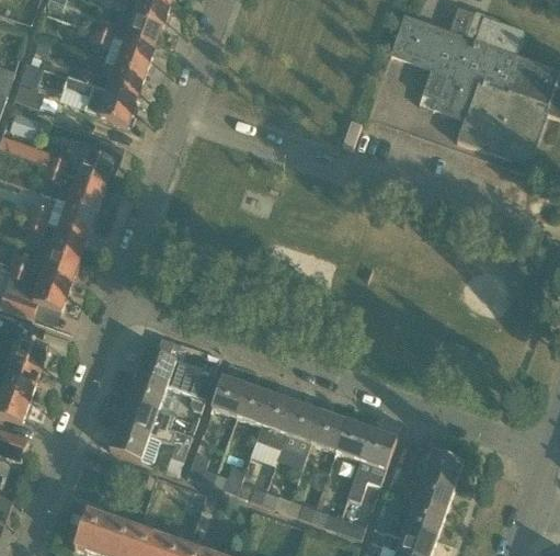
[(171,1),(168,0),(137,0),(133,15),(162,26),(171,1)]
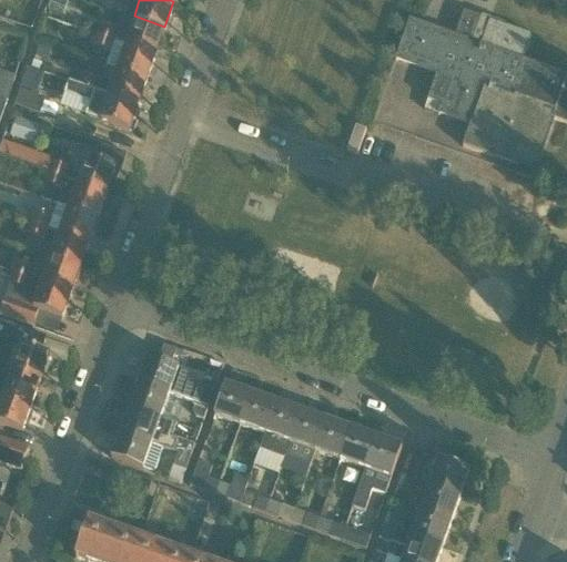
[(517,162),(515,169),(515,170),(539,179),(547,159),(539,155),(554,115),(566,120),(566,71),(522,55),(530,31),(488,16),(487,19),(479,16),(479,13),(463,7),(454,32),(408,16),(394,57),(435,71),(426,96),(441,101),(437,110),(468,122),(462,142),(517,162)]
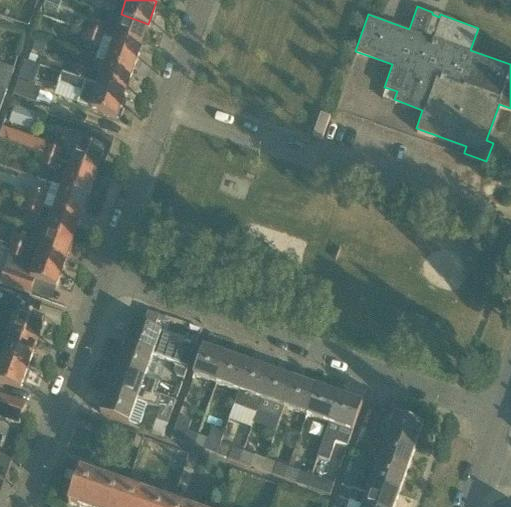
[(139,46),(148,24),(121,14),(109,10),(105,22),(89,16),(85,27),(104,34),(113,37),(139,46)]
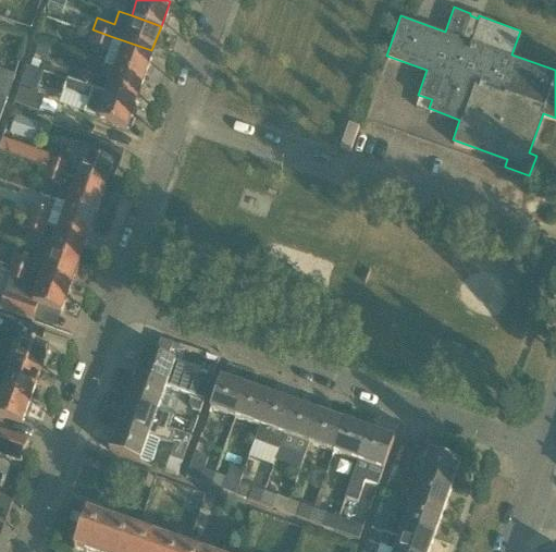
[(113,37),(93,29),(88,40),(109,48),(113,37)]
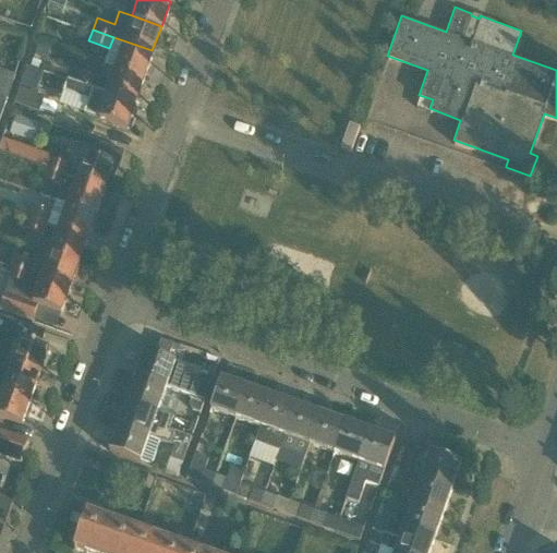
[(123,40),(114,64),(144,74),(152,50),(123,40)]
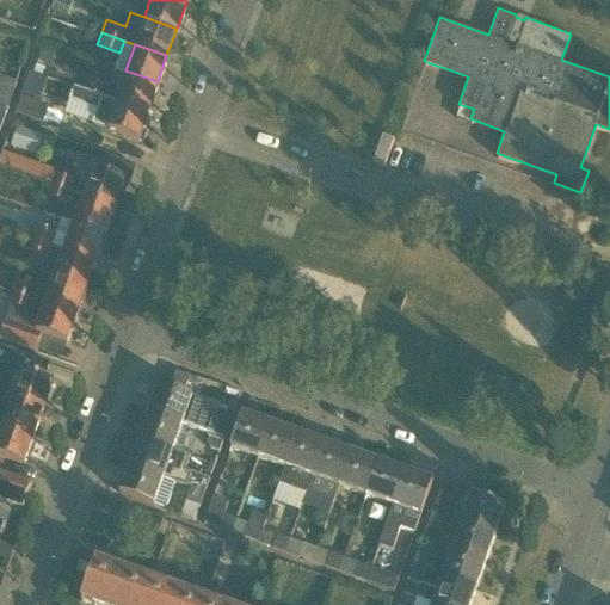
[(147,109),(158,81),(125,71),(112,66),(111,68),(93,62),(88,74),(108,81),(103,93),(116,98),(147,109)]
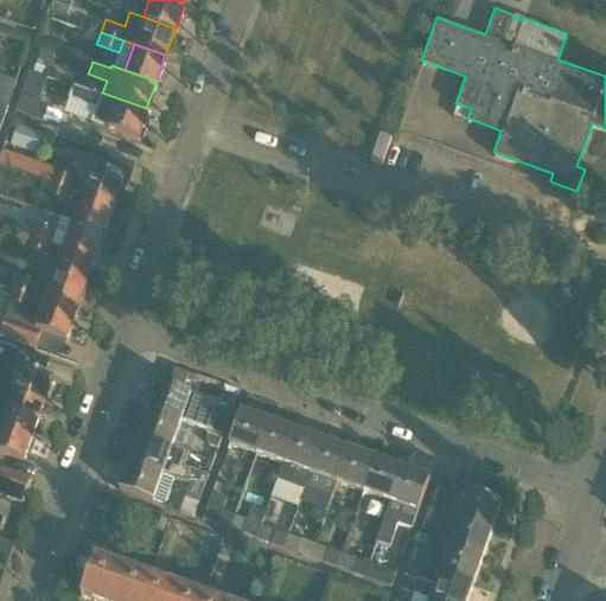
[(29,66),(21,89),(40,95),(48,74),(31,68),(29,66)]
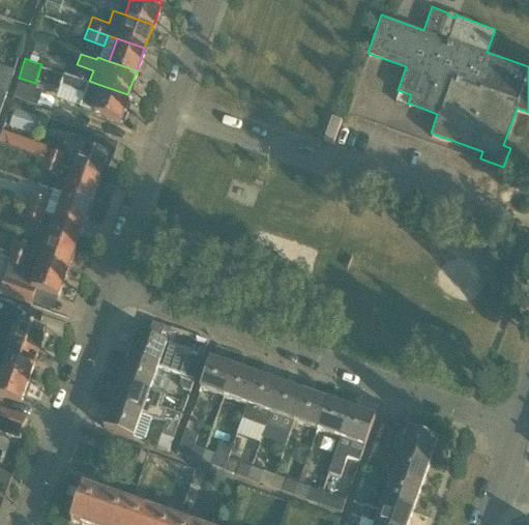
[(13,67),(0,62),(0,89),(5,91),(13,67)]
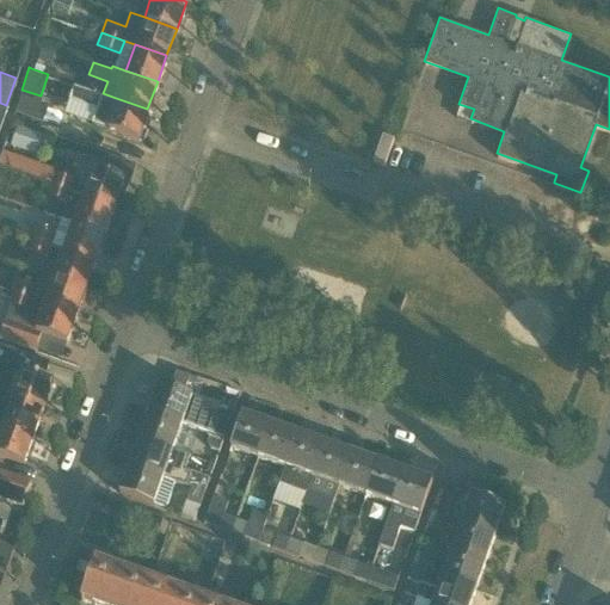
[(87,74),(84,86),(103,93),(108,81),(88,74),(87,74)]
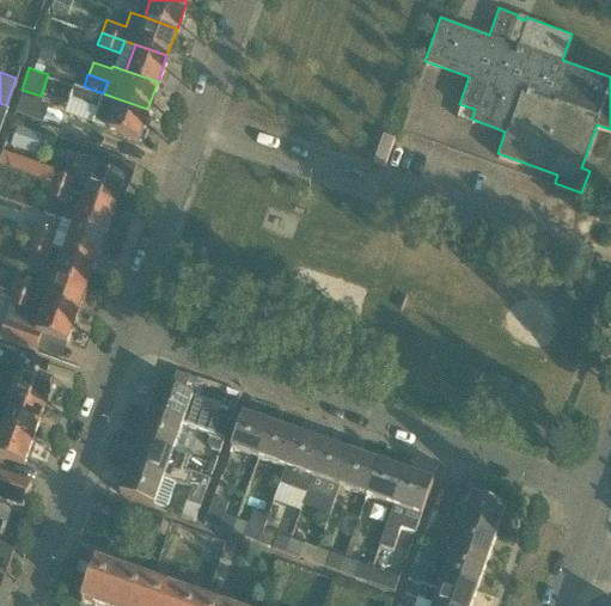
[(138,138),(147,109),(116,98),(103,93),(84,86),(69,83),(65,97),(92,106),(87,120),(105,126),(138,138)]
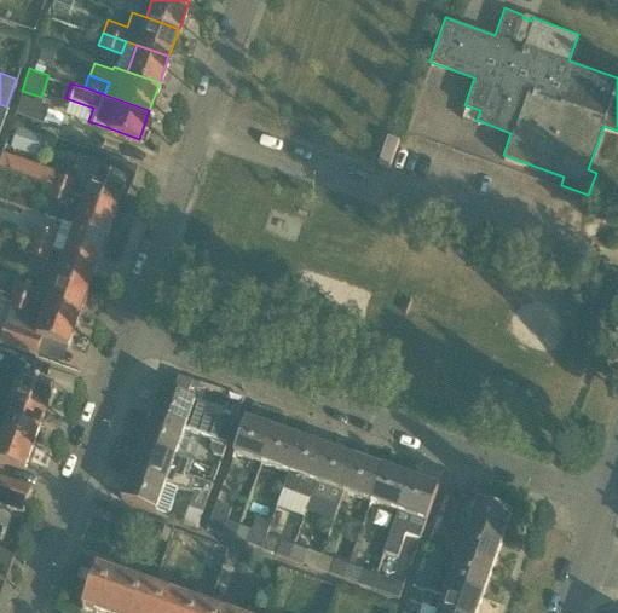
[(47,134),(17,123),(10,144),(40,155),(47,134)]
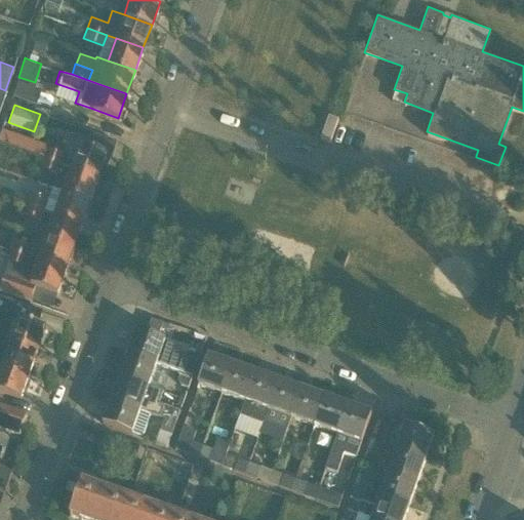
[(329,140),(337,116),(327,113),(319,135),(329,140)]
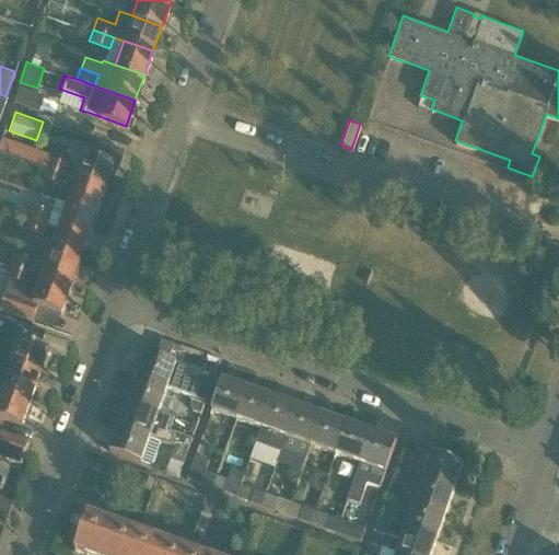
[(84,150),(74,176),(104,187),(114,161),(84,150)]
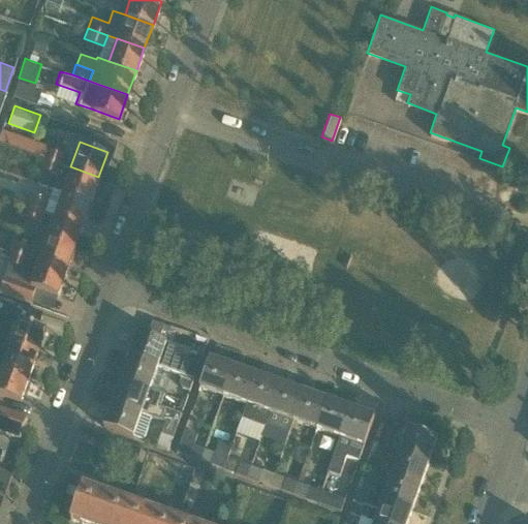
[(42,157),(60,163),(64,152),(47,146),(42,157)]
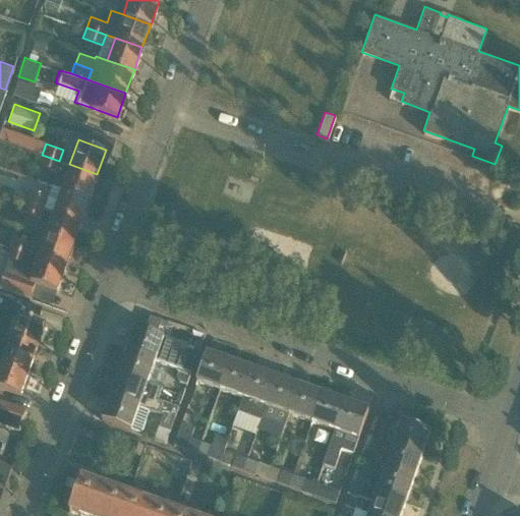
[(42,155),(39,164),(56,170),(59,161),(42,155)]
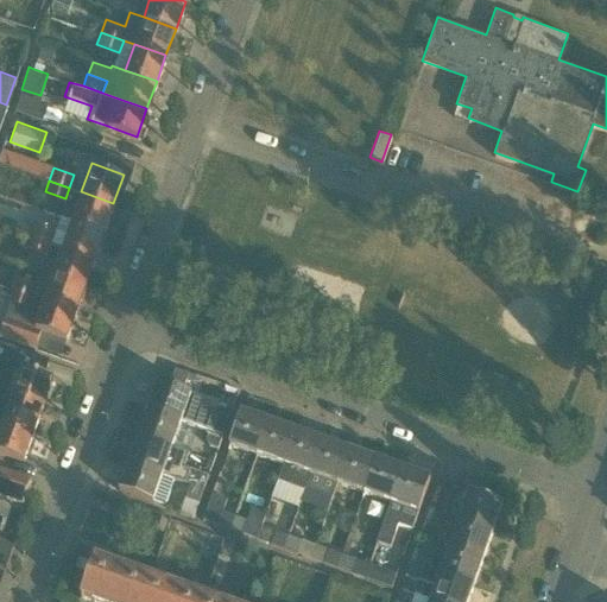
[(113,203),(81,191),(71,219),(103,229),(113,203)]
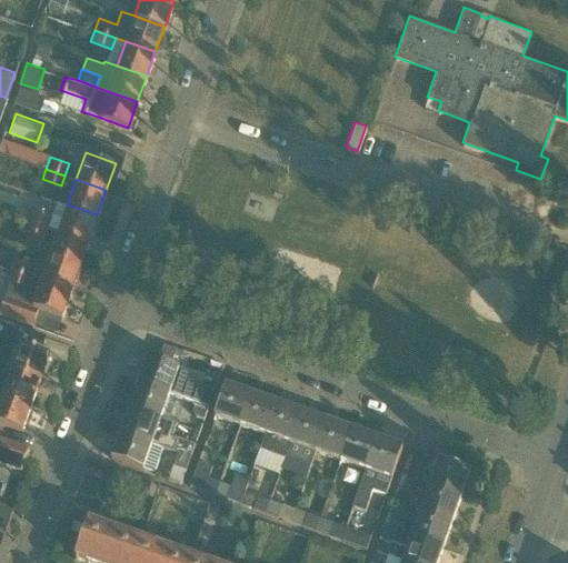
[(58,229),(88,240),(97,214),(67,204),(58,229)]
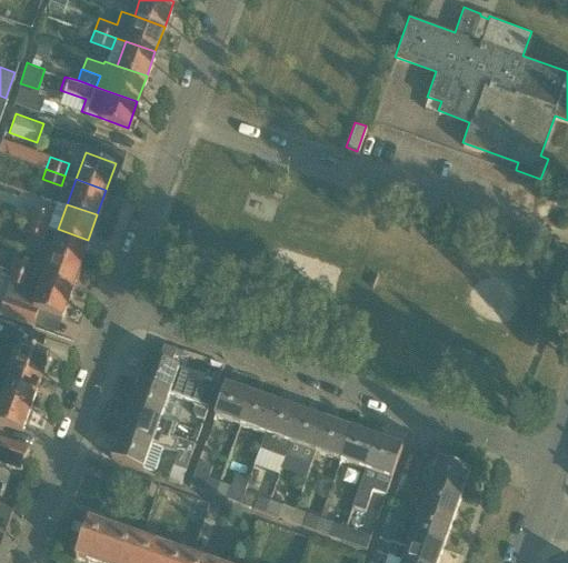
[(48,224),(52,213),(32,205),(29,217),(48,224)]
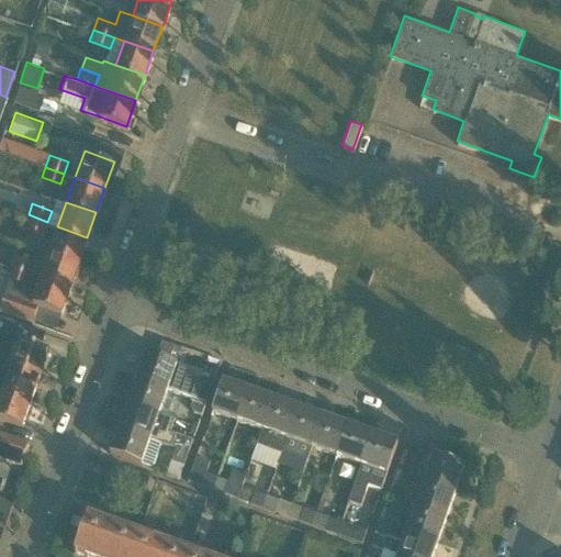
[(43,233),(47,222),(29,214),(24,226),(43,233)]
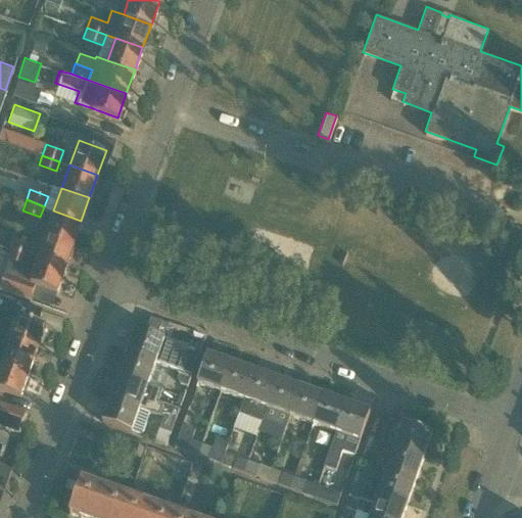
[(73,243),(81,221),(53,210),(45,233),(73,243)]
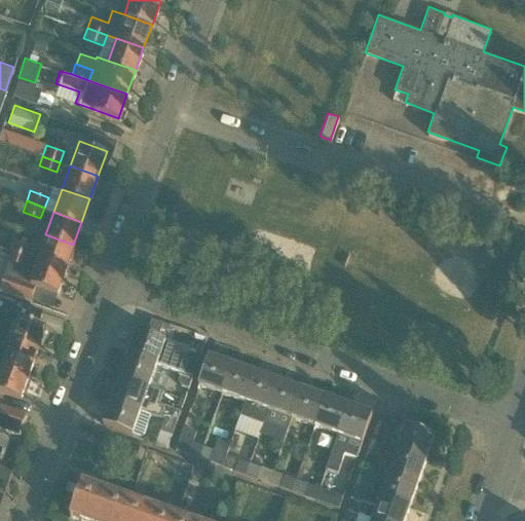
[(73,245),(45,234),(33,230),(28,244),(13,238),(9,248),(65,268),(73,245)]
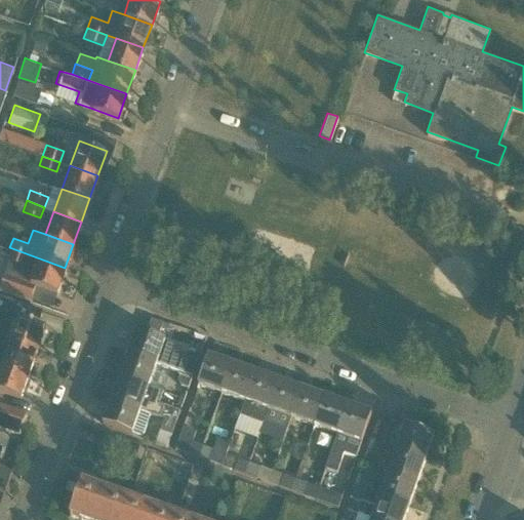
[(56,291),(65,268),(9,247),(6,256),(34,267),(29,280),(4,271),(0,282),(0,287),(29,298),(33,288),(35,283),(56,291)]
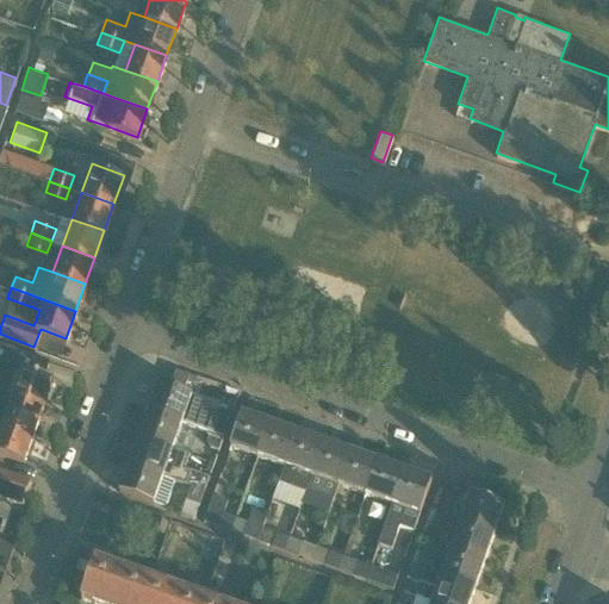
[(0,390),(42,405),(51,378),(39,373),(44,356),(11,344),(0,375),(0,390)]
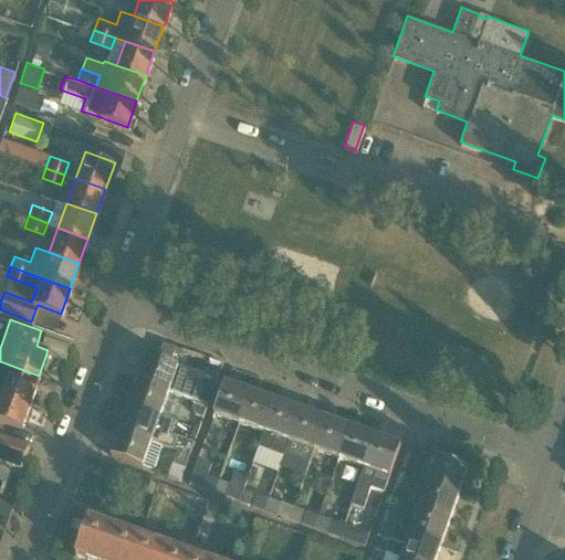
[(136,378),(181,394),(194,398),(206,402),(211,384),(185,374),(188,367),(177,362),(145,351),(136,378)]
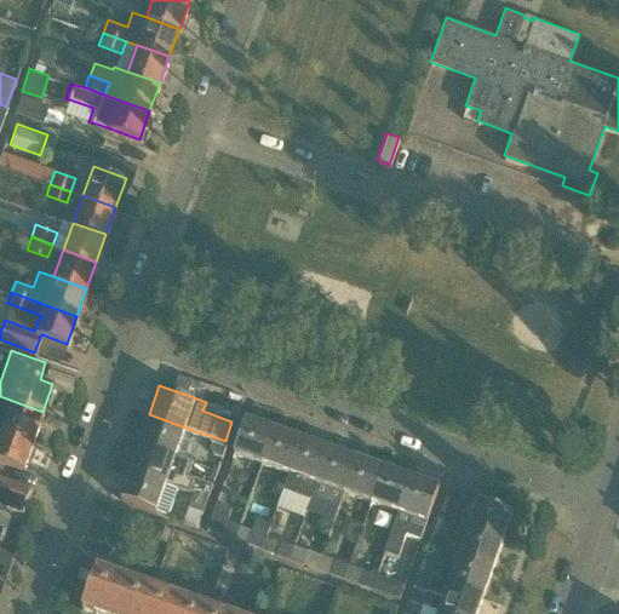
[(0,428),(33,440),(43,412),(0,396),(0,428)]
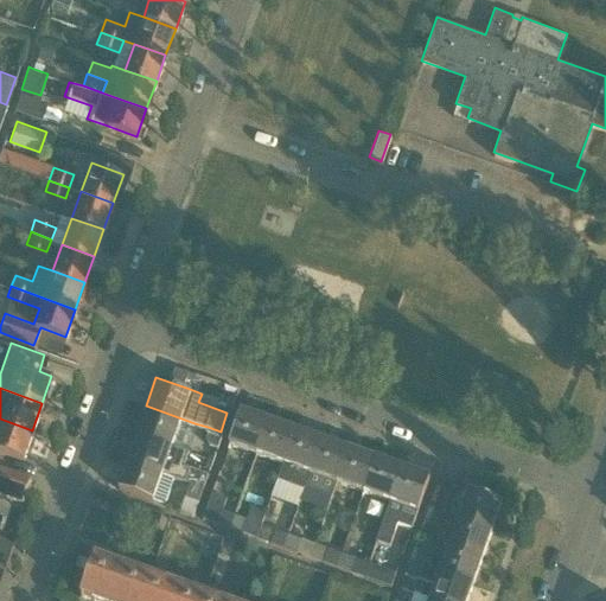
[(146,406),(136,432),(185,449),(195,423),(146,406)]
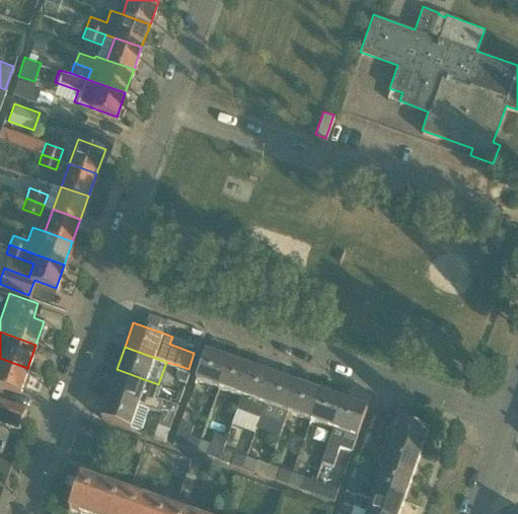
[(229,356),(205,348),(195,378),(218,386),(229,356)]
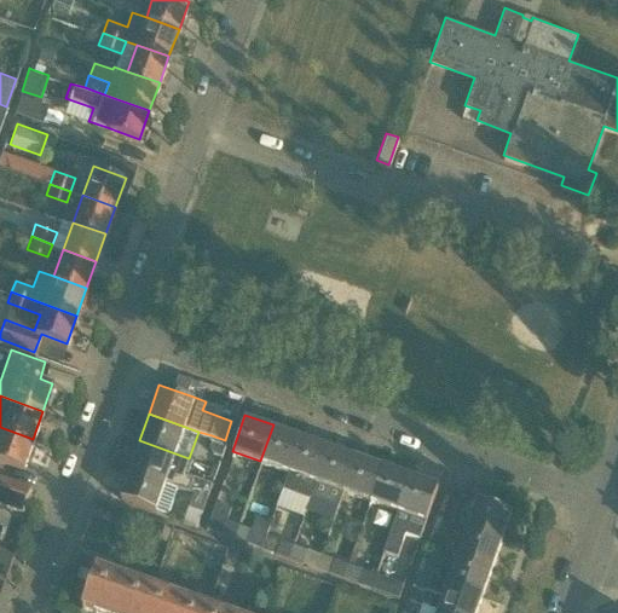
[(260,461),(287,470),(300,434),(273,424),(260,461)]
